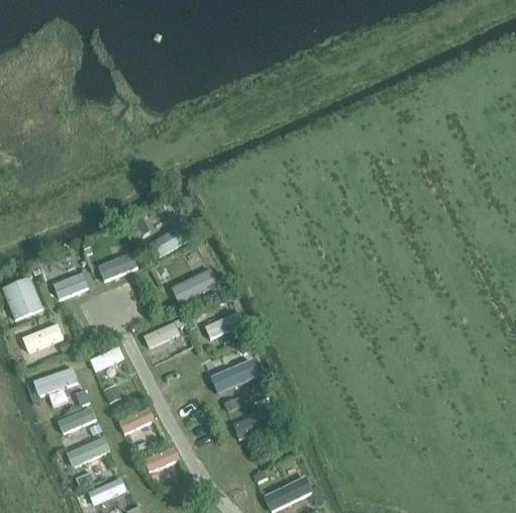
[(139,235),(149,229),(141,214),(130,220),(139,235)]
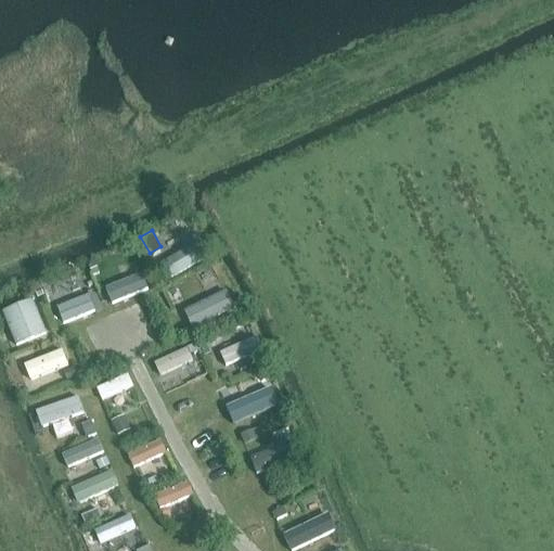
[(170,276),(208,255),(200,239),(162,259),(170,276)]
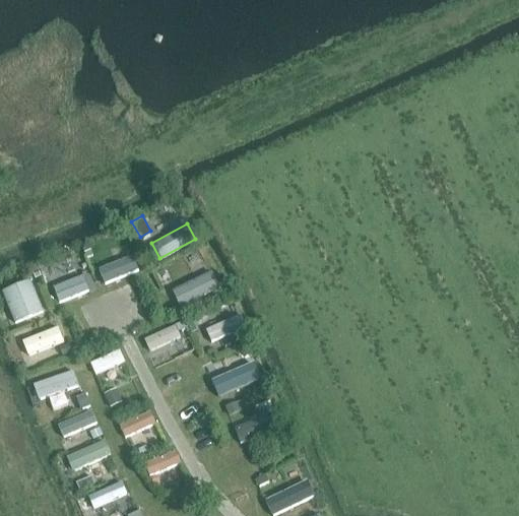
[(83,254),(91,251),(87,243),(80,246),(83,254)]
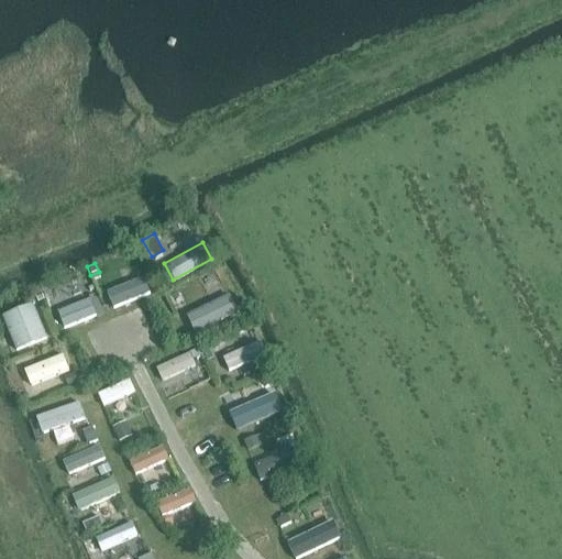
[(112,306),(149,291),(142,274),(106,289),(112,306)]
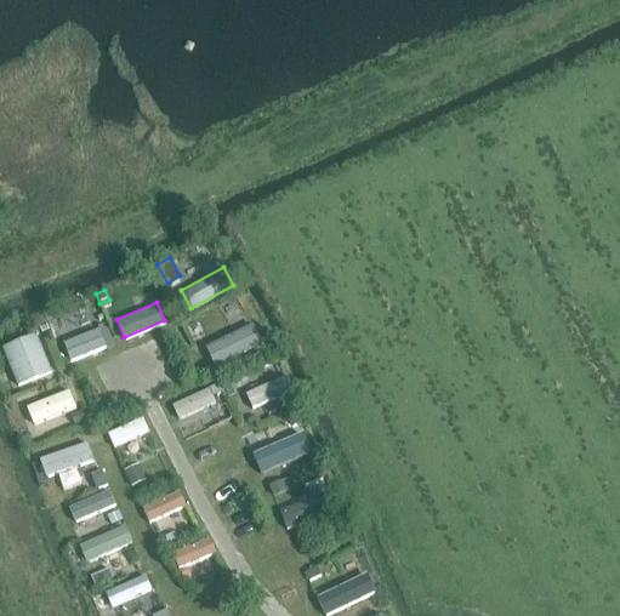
[(40,335),(51,330),(45,318),(35,321),(40,335)]
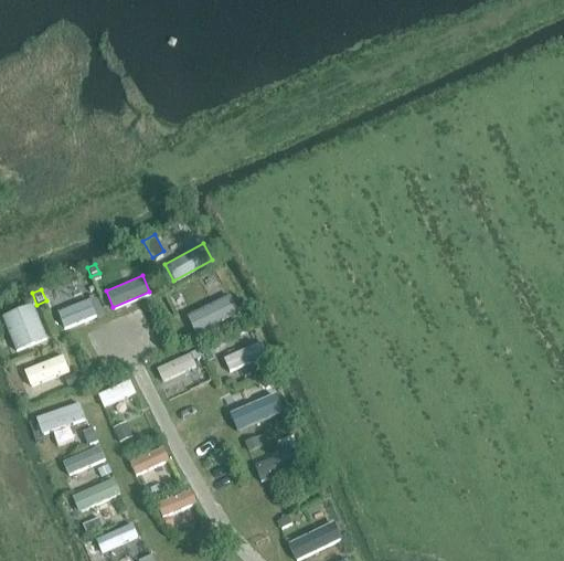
[(194,332),(238,311),(230,293),(185,314),(194,332)]
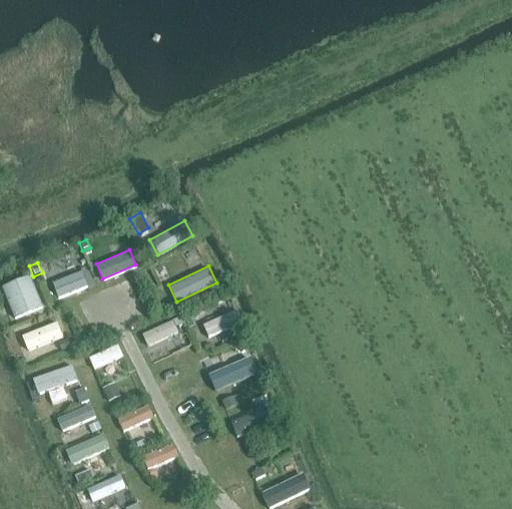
[(57,297),(86,285),(80,270),(51,282),(57,297)]
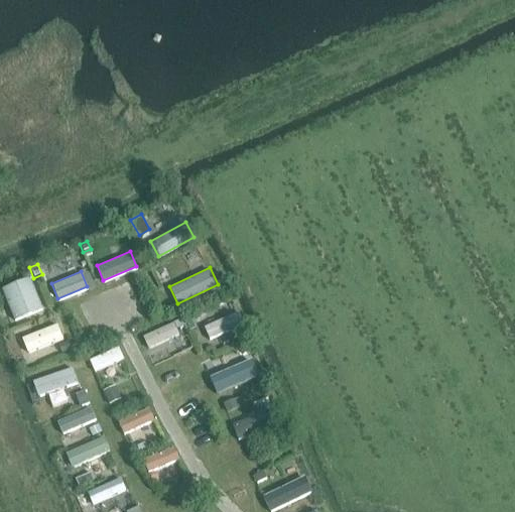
[(14,320),(42,308),(29,276),(1,287),(14,320)]
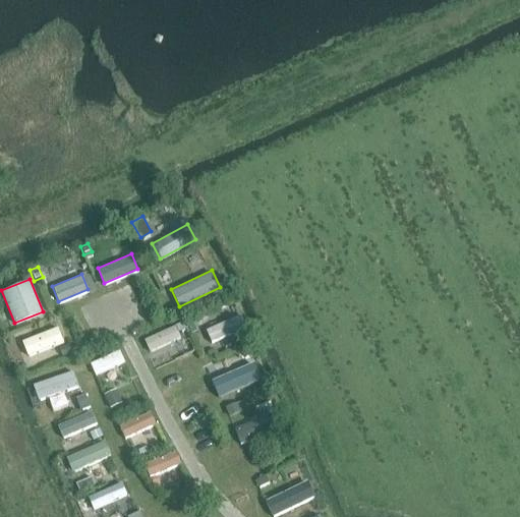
[(214,302),(221,299),(216,290),(209,294),(214,302)]
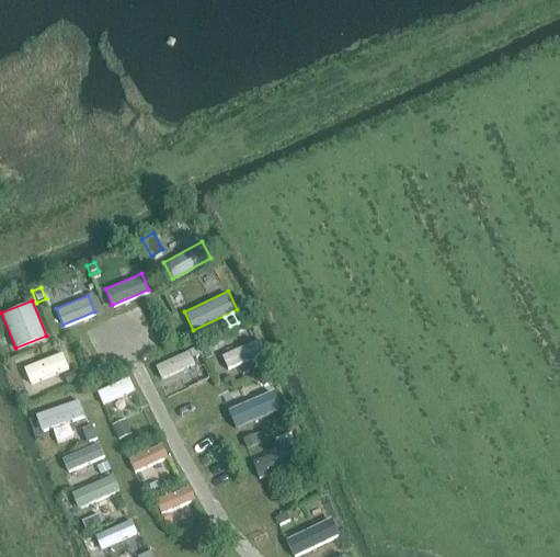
[(229,368),(269,352),(262,337),(224,354),(229,368)]
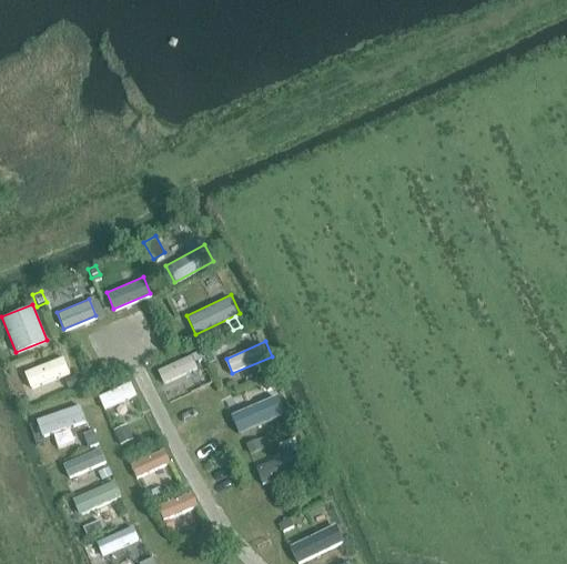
[(214,360),(210,348),(203,350),(209,362),(214,360)]
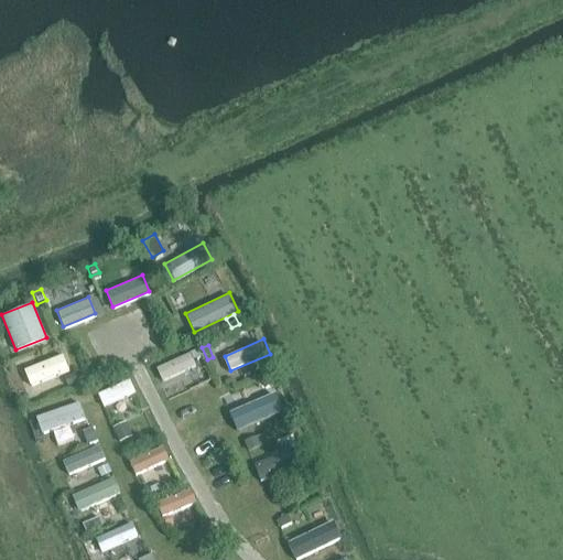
[(161,378),(194,364),(188,351),(155,366),(161,378)]
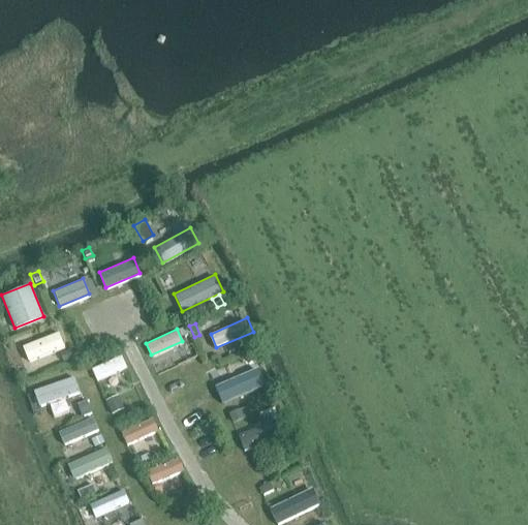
[(28,360),(64,346),(58,332),(22,345),(28,360)]
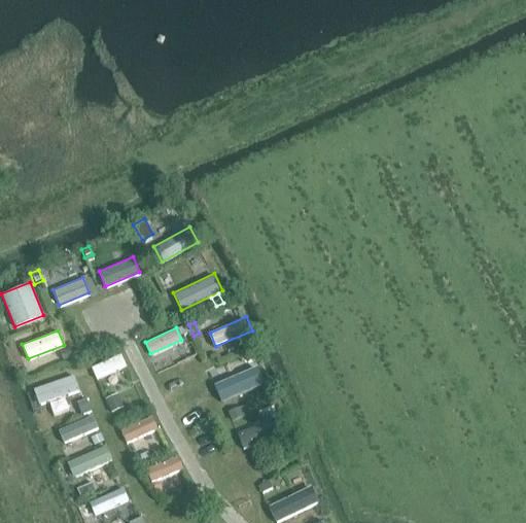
[(185,357),(194,353),(188,342),(180,345),(185,357)]
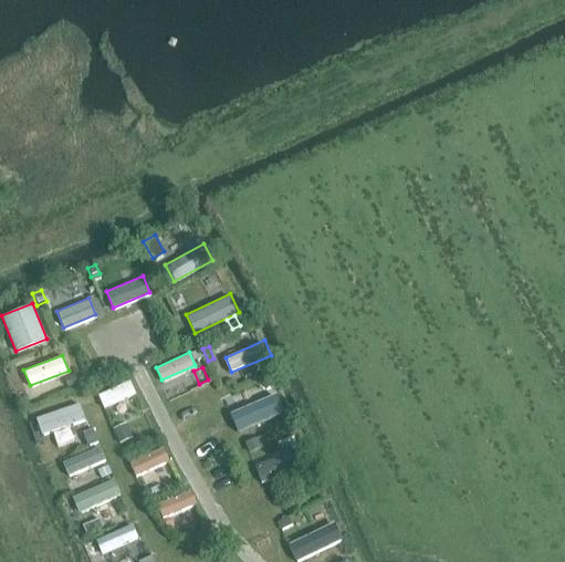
[(73,372),(63,376),(66,385),(76,381),(73,372)]
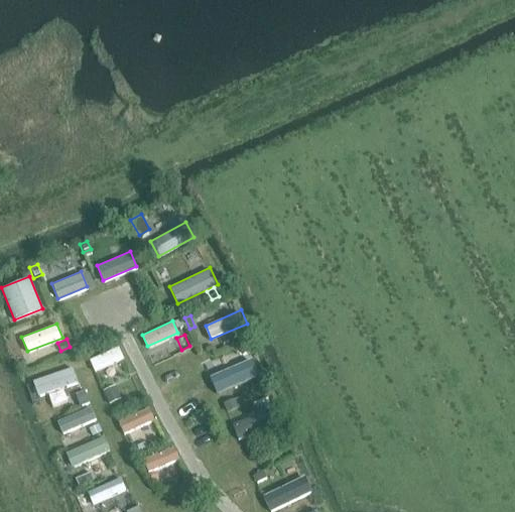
[(94,370),(122,357),(117,346),(89,359),(94,370)]
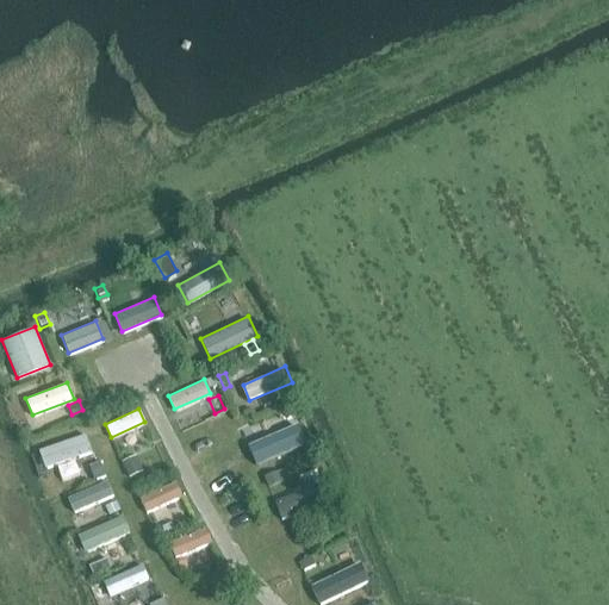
[(260,462),(308,441),(300,424),(252,446),(260,462)]
